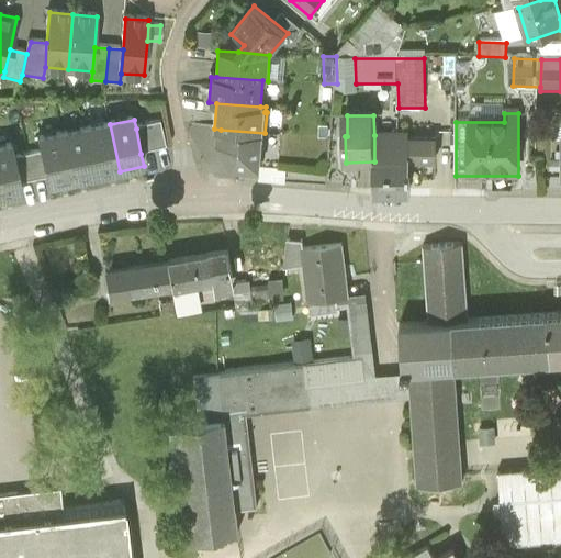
[(96,177),(120,171),(110,124),(86,130),(96,177)]
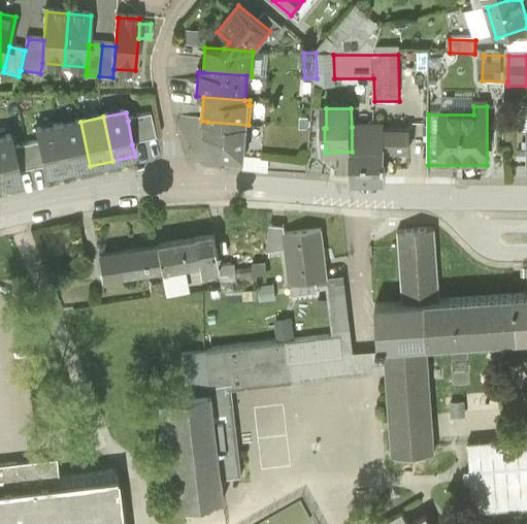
[(150,117),(128,121),(132,144),(155,139),(150,117)]
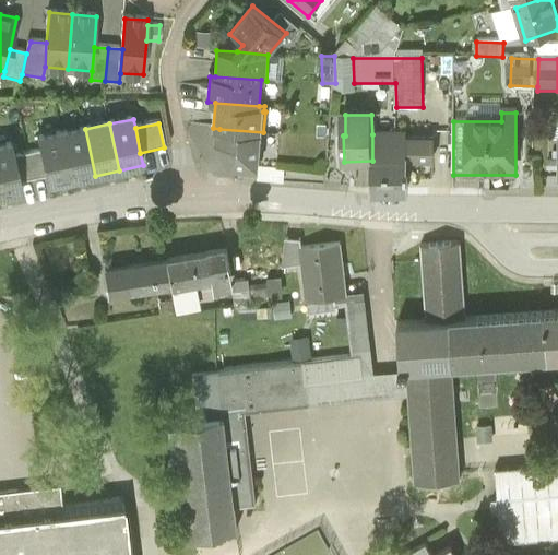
[(72,181),(95,176),(85,129),(62,133),(72,181)]
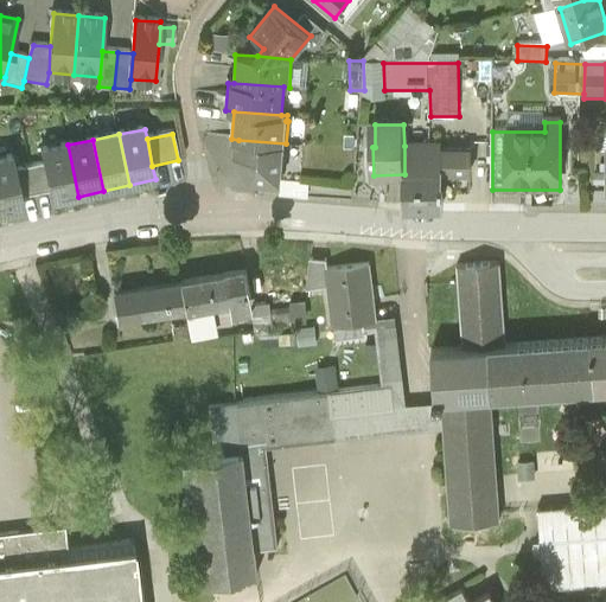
[(282,180),(286,143),(238,140),(237,153),(252,179),(280,180),(282,180)]
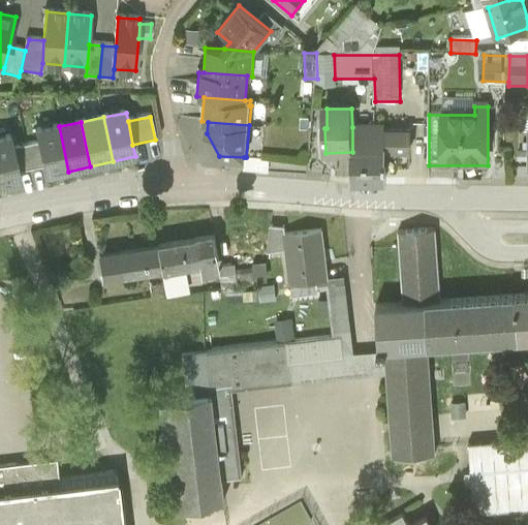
[(45,176),(68,172),(59,126),(36,131),(38,145),(43,167),(45,176)]
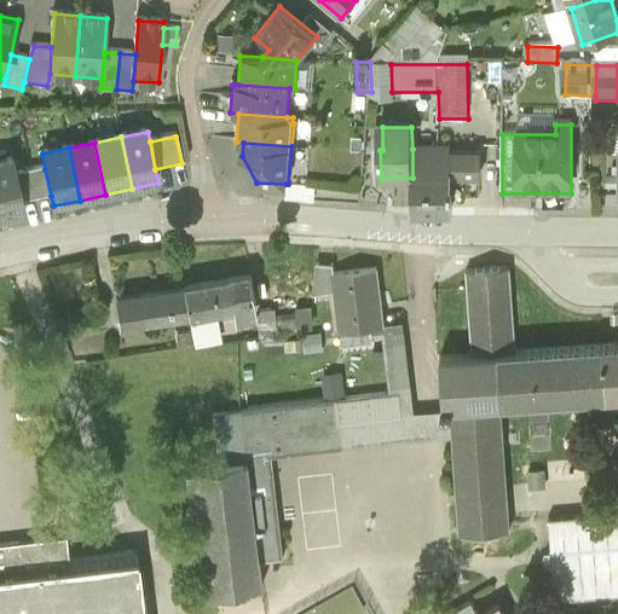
[(450,148),(413,149),(413,178),(413,210),(413,214),(452,214),(452,179),(480,179),(480,154),(450,155),(450,148)]
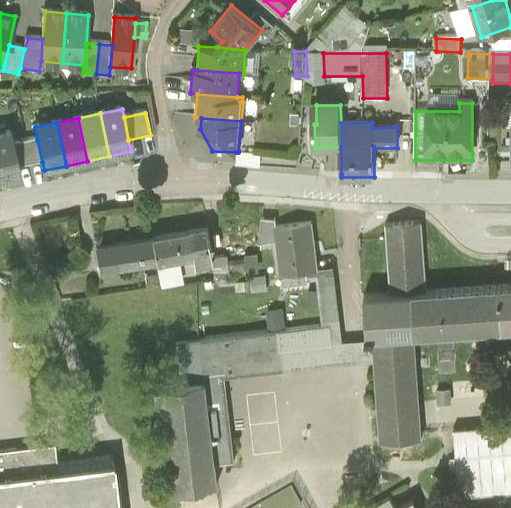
[(11,132),(0,134),(0,179),(20,175),(19,167),(14,146),(11,132)]
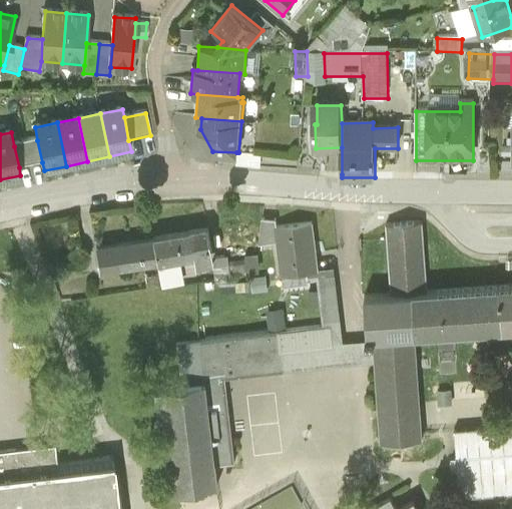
[(37,140),(14,146),(19,167),(42,162),(37,140)]
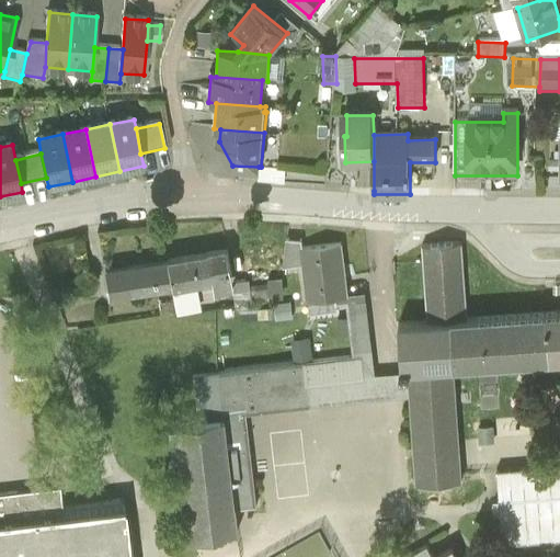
[(261,167),(259,167),(258,183),(284,185),(285,169),(261,167)]
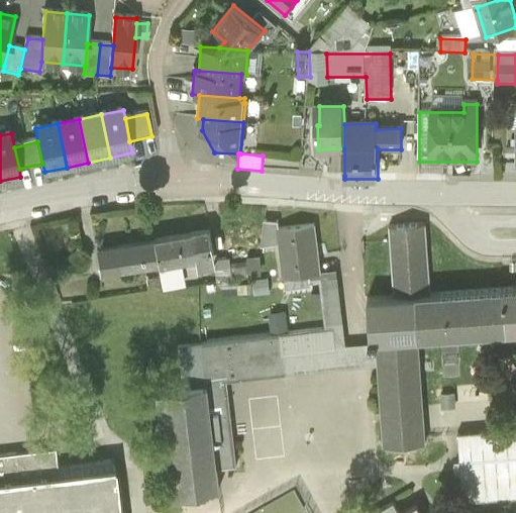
[(266,250),(280,247),(278,233),(279,224),(267,222),(266,250)]
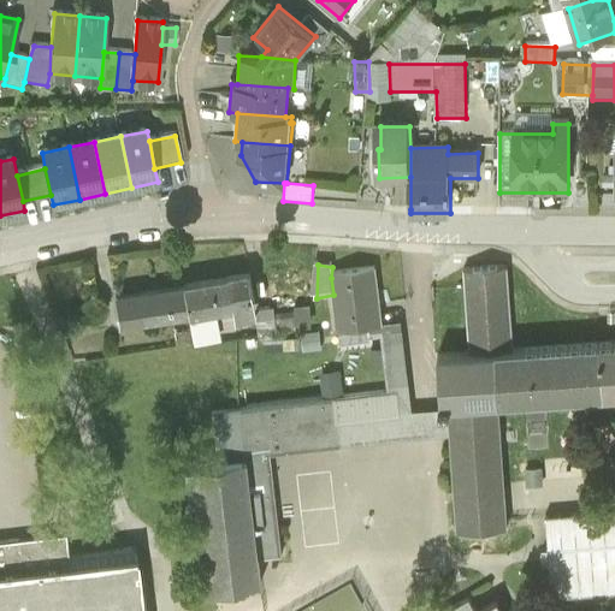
[(414,419),(403,326),(382,328),(390,396),(344,401),(325,403),(238,413),(243,462),(182,469),(196,593),(259,587),(256,562),(281,558),(270,458),(450,438),(459,535),(507,531),(498,407),(614,396),(614,345),(514,354),(508,272),(465,276),(472,357),(438,360),(443,416),(414,419)]
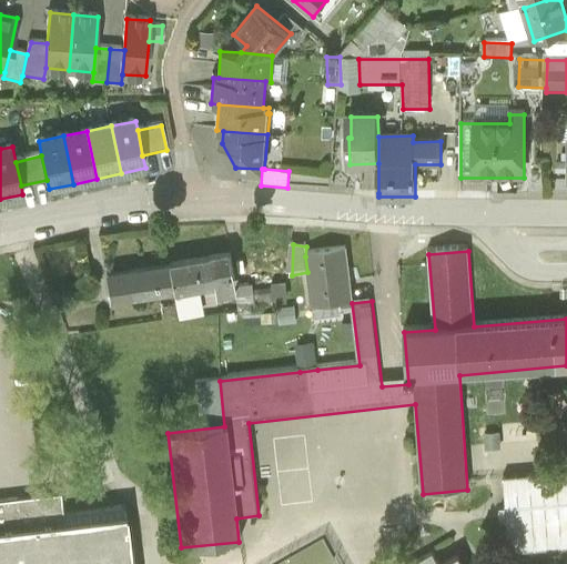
[(312,309),(352,303),(345,251),(305,257),(307,272),(312,309)]
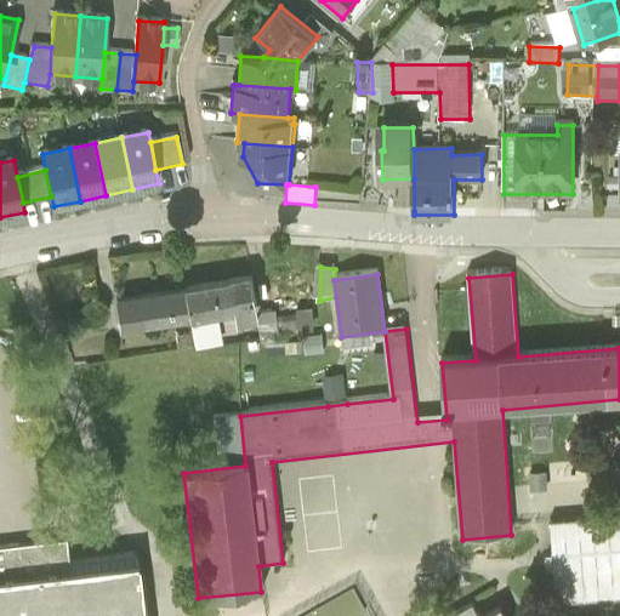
[(252,279),(187,291),(193,319),(217,314),(232,312),(234,324),(260,319),(260,315),(252,279)]
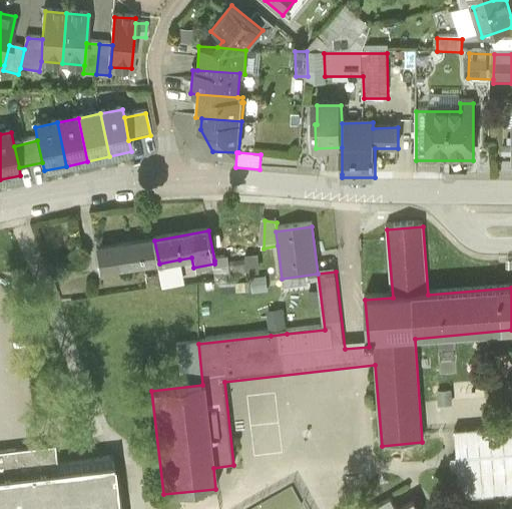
[(101,276),(159,264),(154,240),(96,251),(101,276)]
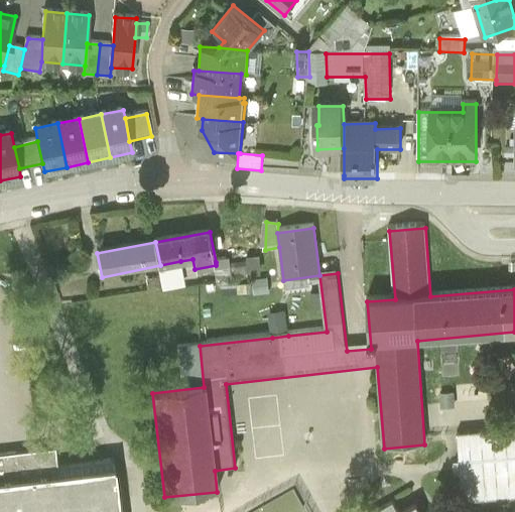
[(260,258),(248,260),(249,265),(231,266),(233,277),(237,276),(237,281),(262,278),(260,258)]
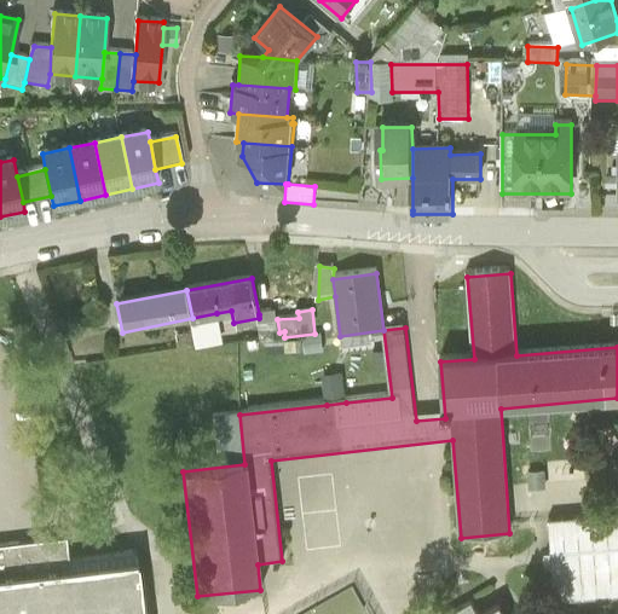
[(276,312),(259,314),(259,318),(263,341),(279,339),(279,332),(277,319),(276,312)]
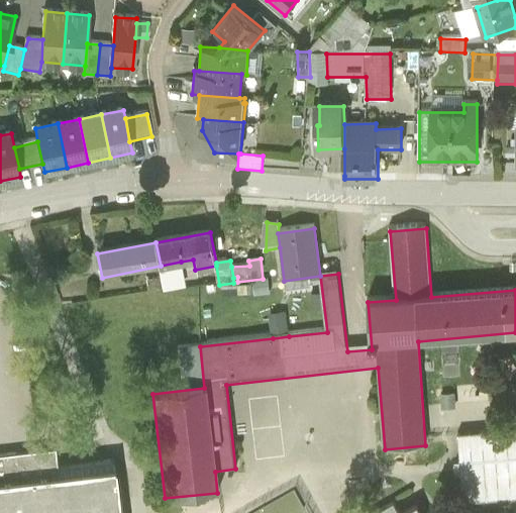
[(181,262),(161,266),(165,287),(185,283),(181,262)]
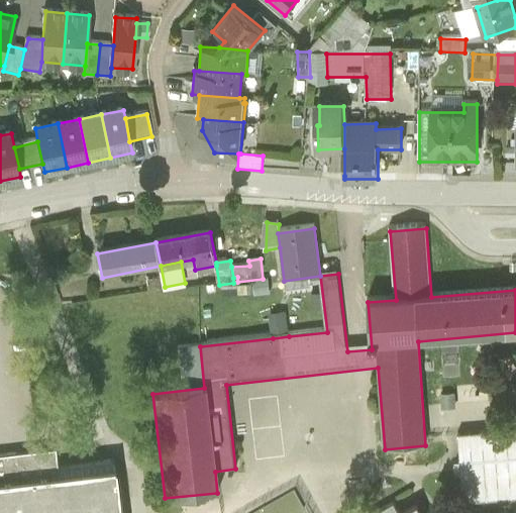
[(271,282),(253,284),(255,298),(273,296),(271,282)]
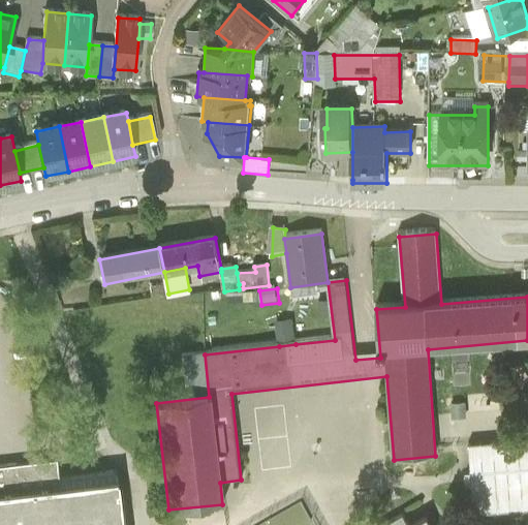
[(293,323),(276,326),(279,346),(296,344),(293,323)]
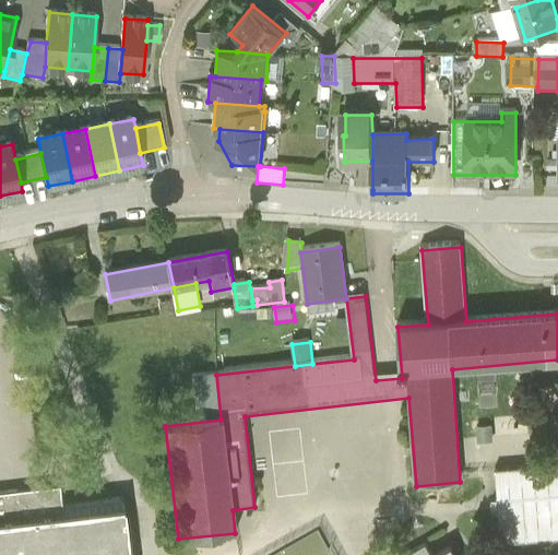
[(557,465),(496,472),(502,544),(557,539),(557,465)]
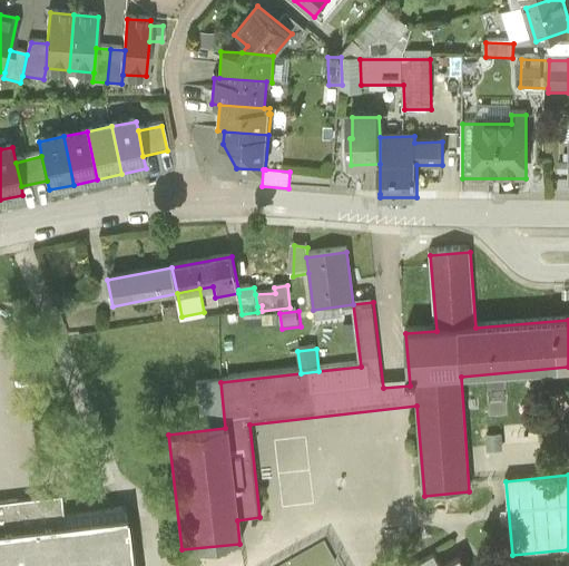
[(131,565),(126,510),(62,517),(60,496),(0,503),(0,565),(131,565)]
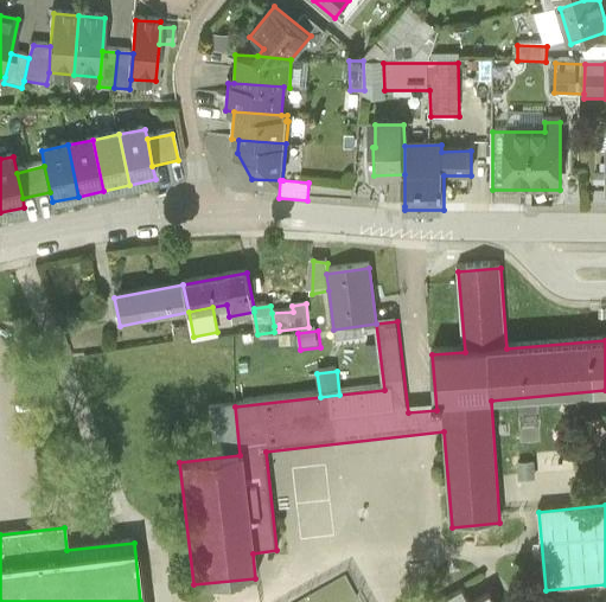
[(496,601),(491,594),(478,601),(470,601),(464,591),(445,601),(496,601)]
